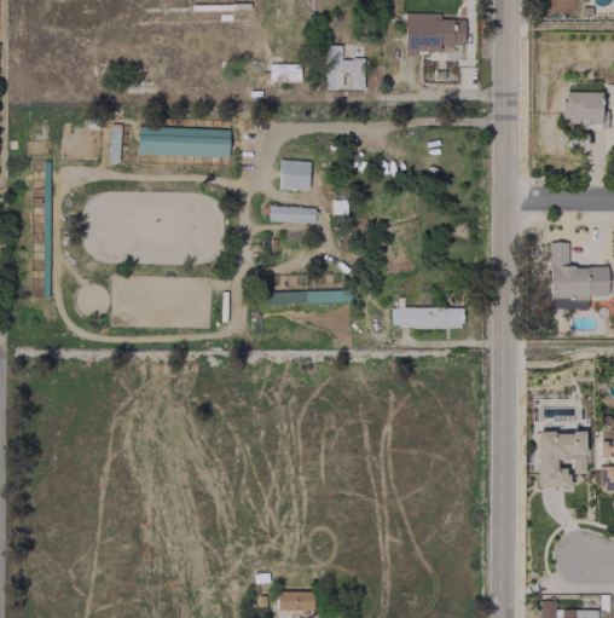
[(442,51),(442,45),(467,45),(467,18),(442,18),(442,13),(406,13),(406,56),(418,56),(418,50),(442,51)]
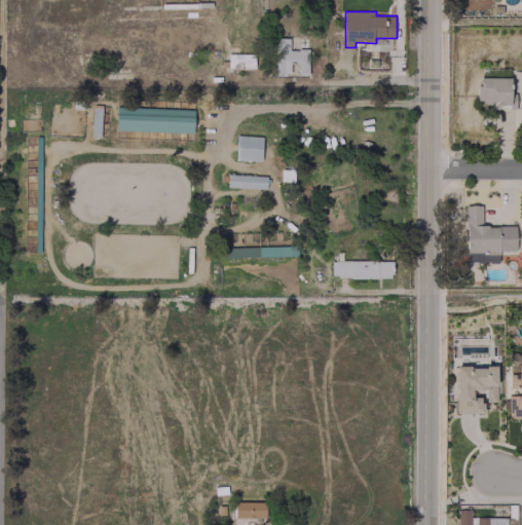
[(277,75),(293,76),(293,63),(298,64),(297,76),(310,76),(311,50),(292,50),(292,39),(278,39),(277,75)]
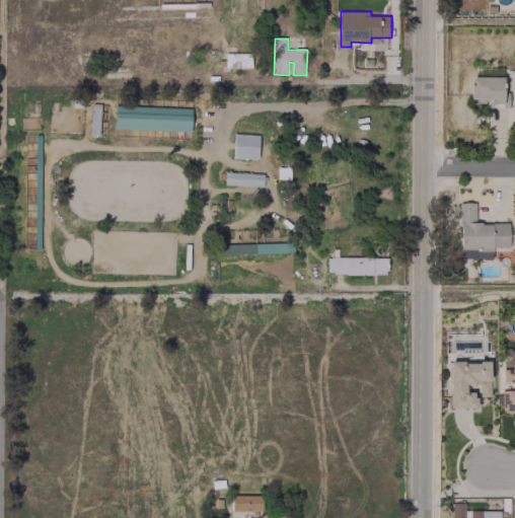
[(228,54),(228,68),(253,68),(253,54),(228,54)]
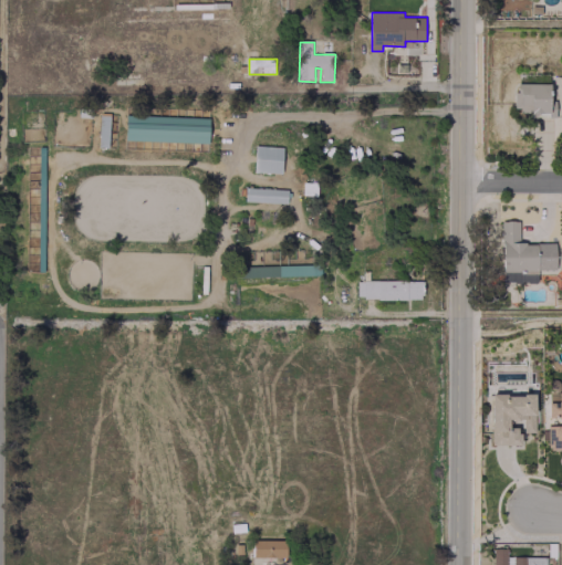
[(552,84),(518,84),(517,114),(558,115),(559,104),(552,104),(552,84)]
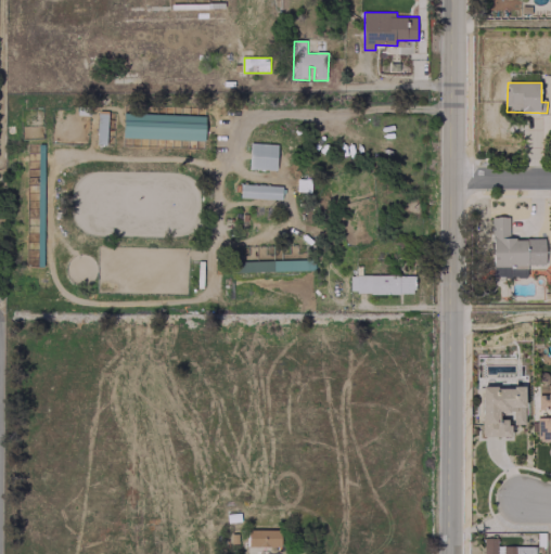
[(207,116),(126,113),(125,138),(206,141),(207,116)]
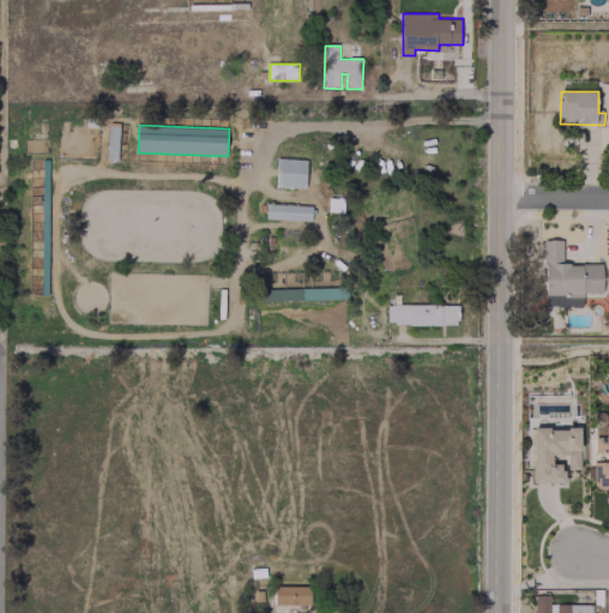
[(278,187),(308,187),(309,160),(279,158),(278,187)]
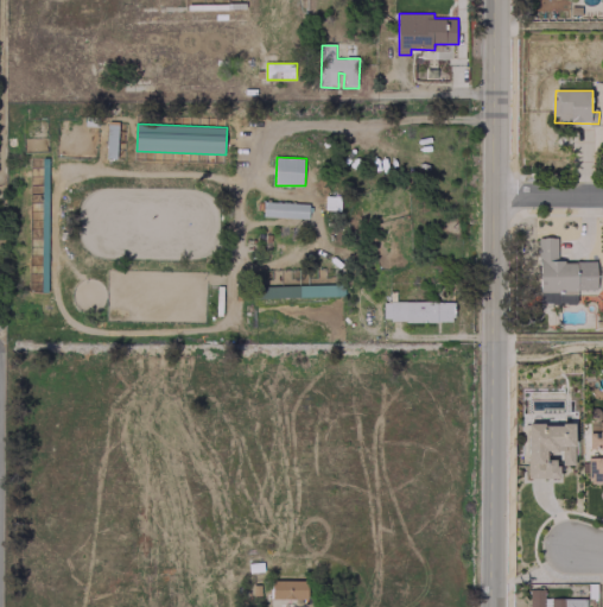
[(311,219),(311,204),(266,202),(265,217),(311,219)]
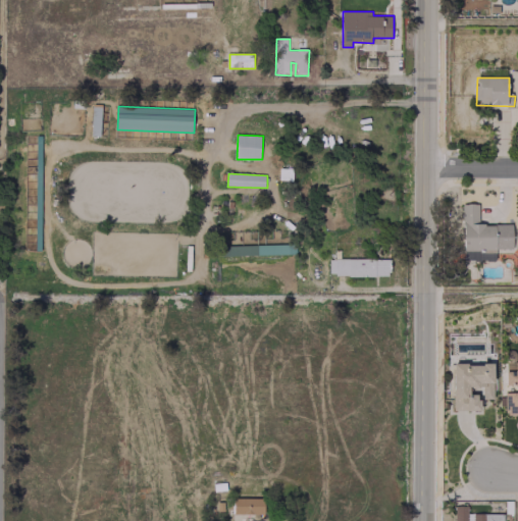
[(514,224),(480,224),(480,204),(466,204),(466,261),(497,261),(497,250),(514,250),(514,224)]
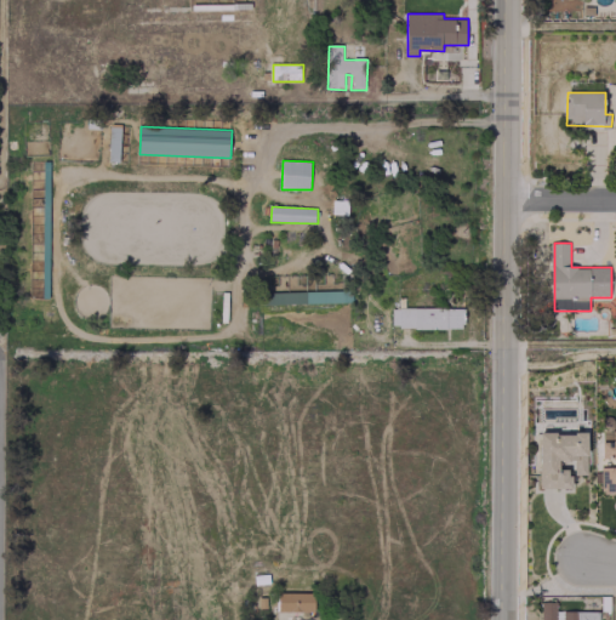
[(354,302),(354,291),(266,293),(266,305),(354,302)]
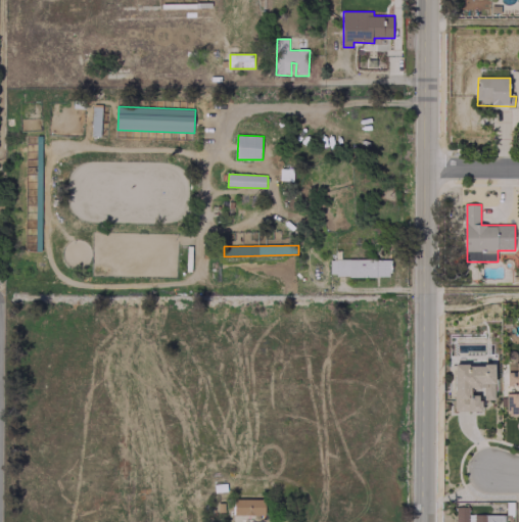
[(392,259),(332,259),(332,277),(392,277),(392,259)]
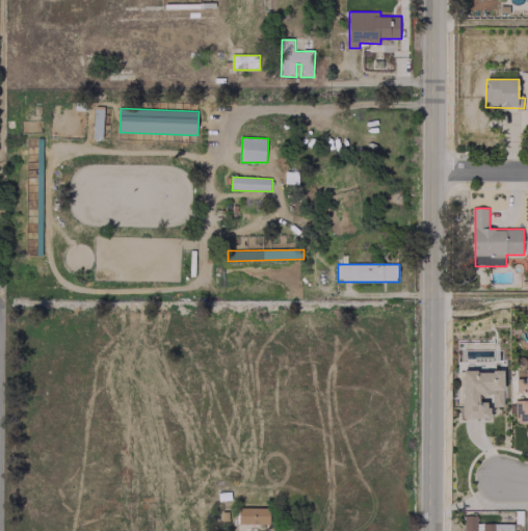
[(518,393),(527,393),(527,401),(519,400),(519,425),(527,424),(527,368),(518,369),(518,393)]
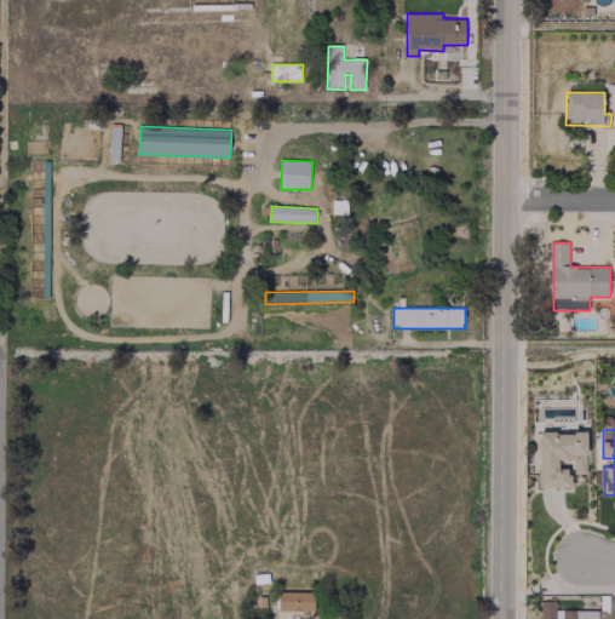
[(541,488),(572,487),(572,468),(561,468),(561,462),(575,462),(575,475),(588,475),(588,433),(540,433),(541,488)]
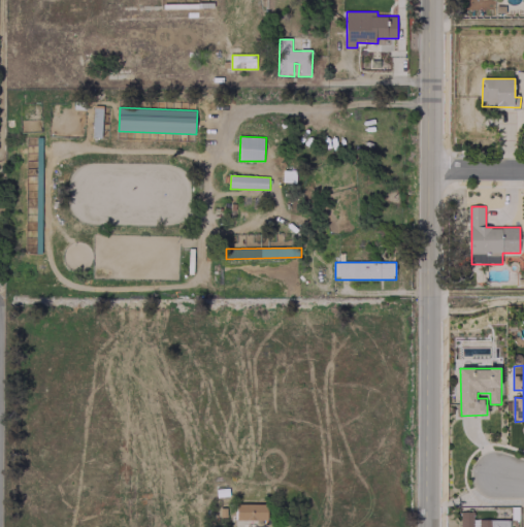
[(269,521),(269,504),(238,504),(238,520),(269,521)]
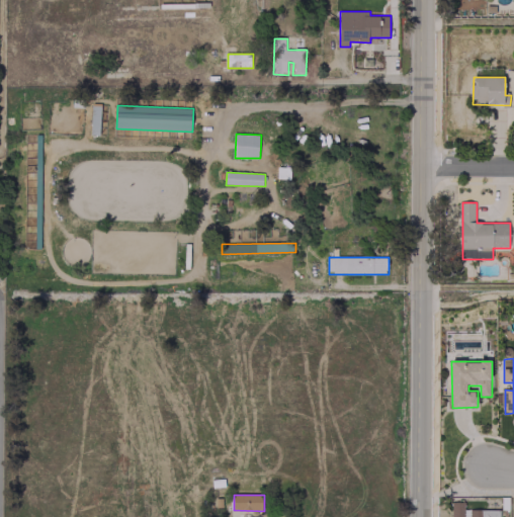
[(499,516),(500,510),(466,510),(466,502),(454,502),(453,516),(499,516)]
